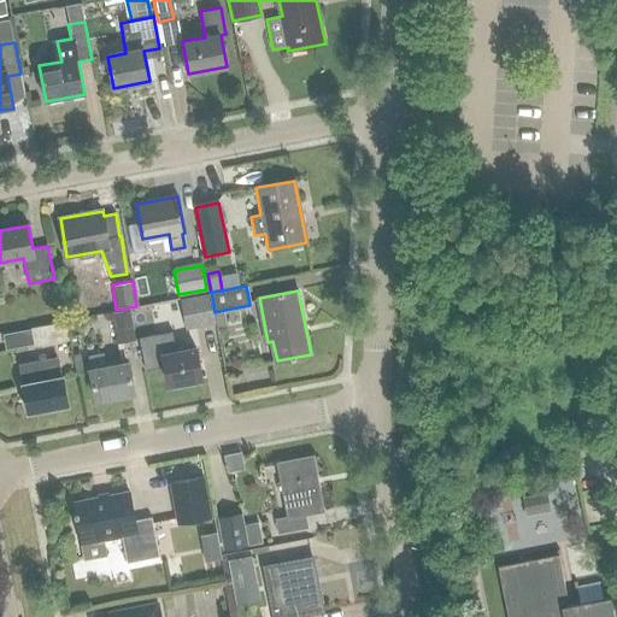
[(210,295),(181,301),(187,329),(215,324),(210,295)]
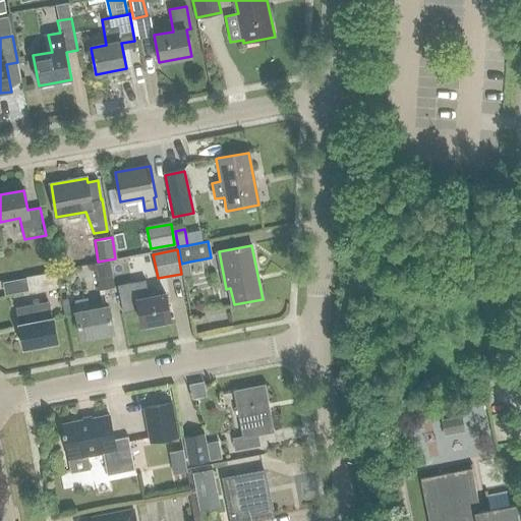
[(108,262),(94,264),(99,290),(113,287),(108,262)]
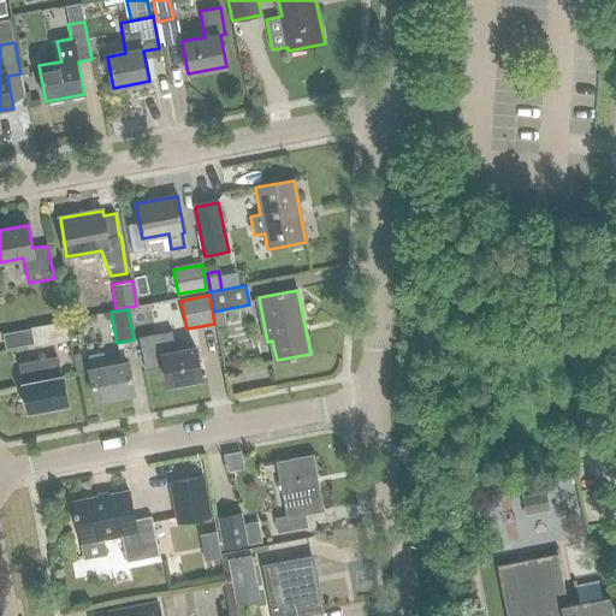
[(224,309),(214,312),(218,327),(226,325),(224,309)]
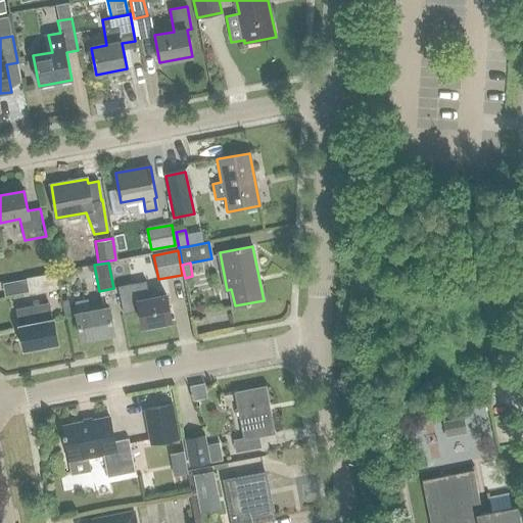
[(54,273),(26,278),(29,293),(57,287),(54,273)]
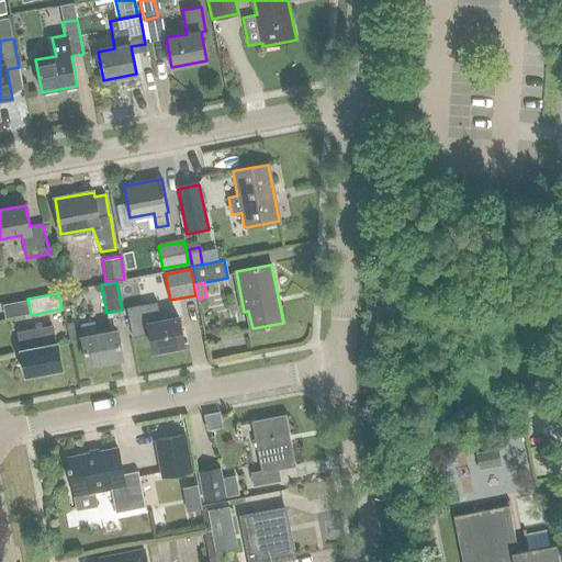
[(145,305),(127,308),(133,338),(150,335),(153,352),(183,346),(179,317),(160,321),(157,303),(145,305)]
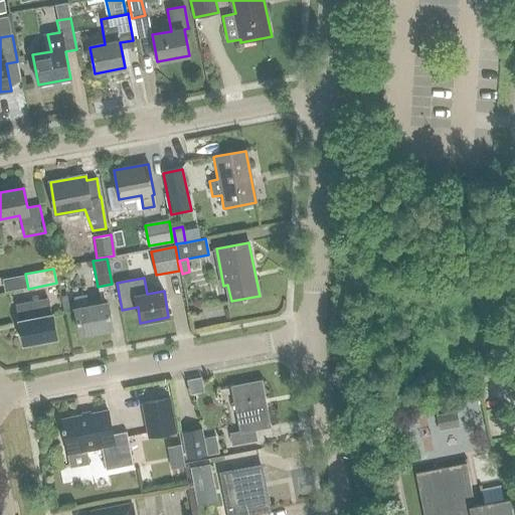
[(75,310),(79,334),(113,328),(108,304),(89,307),(87,296),(75,298),(77,309),(75,310)]
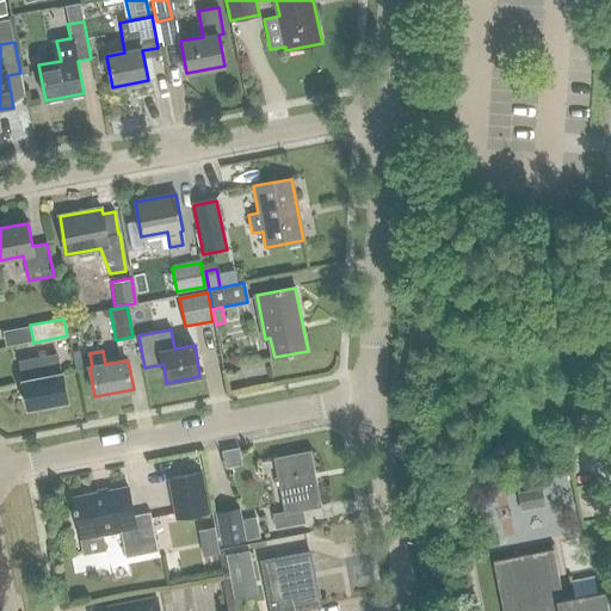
[(41,357),(41,358),(19,362),(29,409),(68,402),(62,372),(60,372),(56,355),(41,357)]
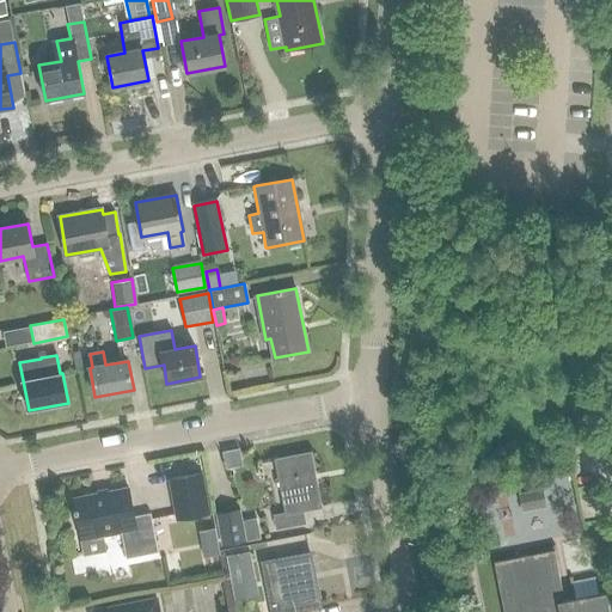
[(288,513),(274,515),(276,531),(306,525),(304,510),(319,507),(310,453),(276,460),(280,478),(276,479),(277,488),(282,488),(288,513)]
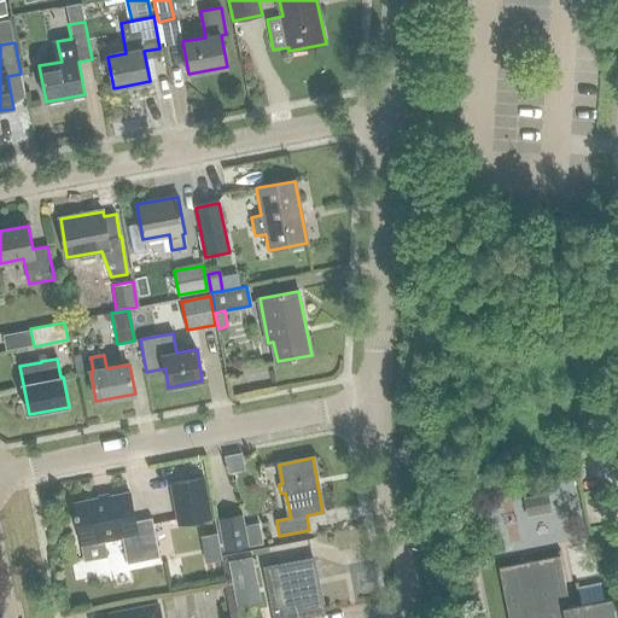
[(179,525),(211,518),(204,478),(170,485),(179,525)]
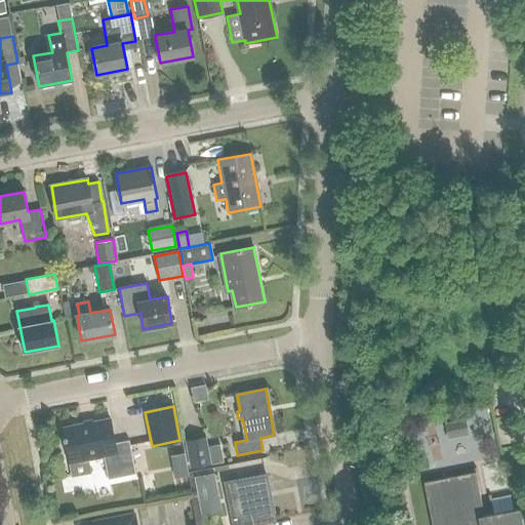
[(111,417),(64,427),(71,462),(105,456),(109,478),(136,473),(129,440),(116,442),(111,417)]
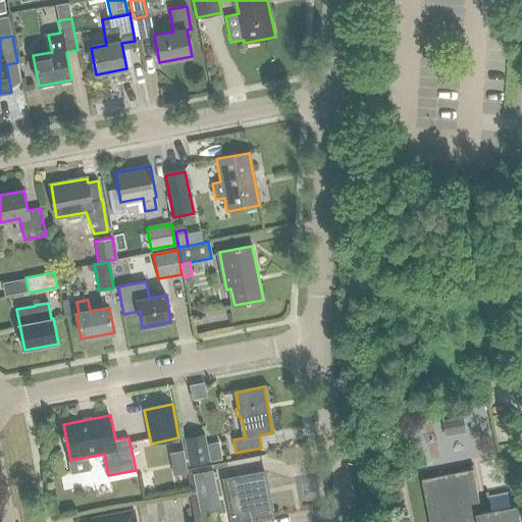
[(466,433),(463,417),(441,421),(445,437),(466,433)]
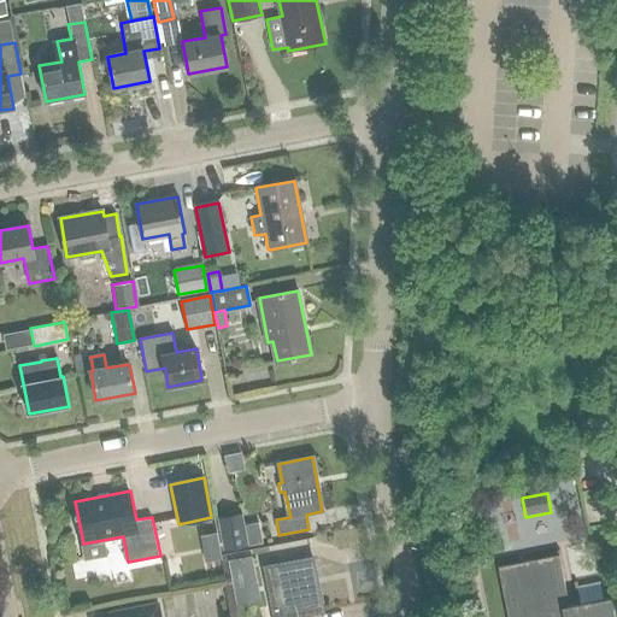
[(248,547),(244,526),(242,515),(218,519),(224,552),(248,547)]
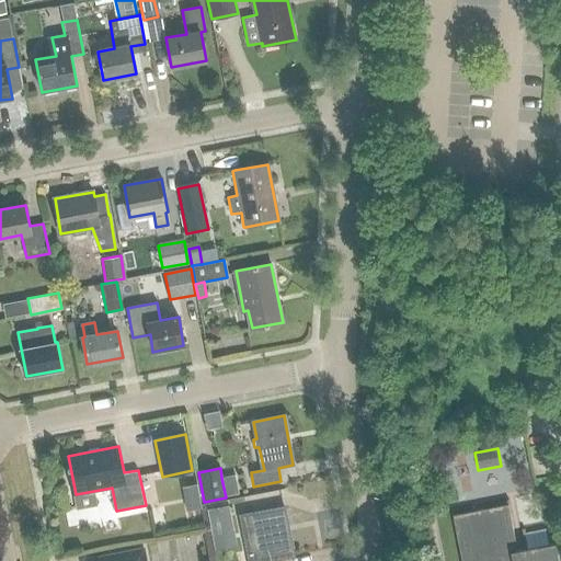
[(235,533),(229,505),(207,510),(213,537),(215,551),(237,548),(235,533)]
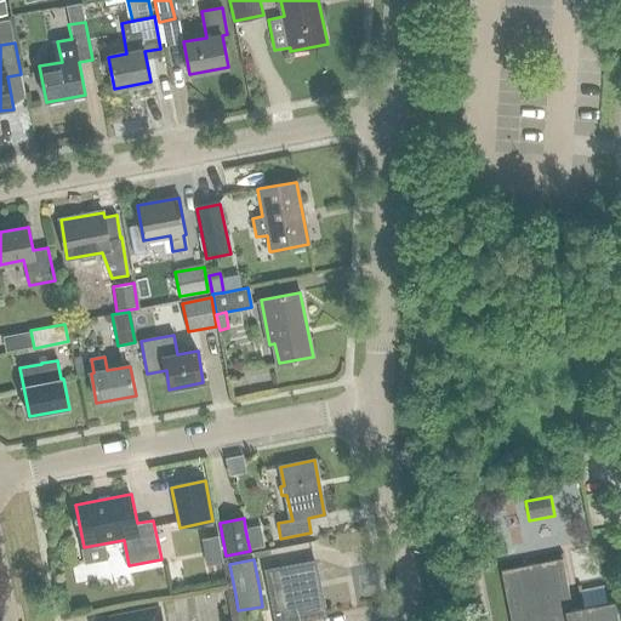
[(617,620),(614,602),(573,609),(562,559),(501,571),(511,620),(617,620)]
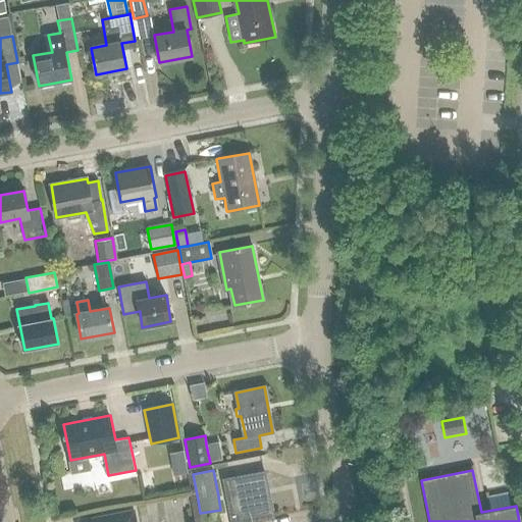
[(236,477),(224,479),(231,521),(260,521),(260,519),(272,517),(264,472),(236,477)]
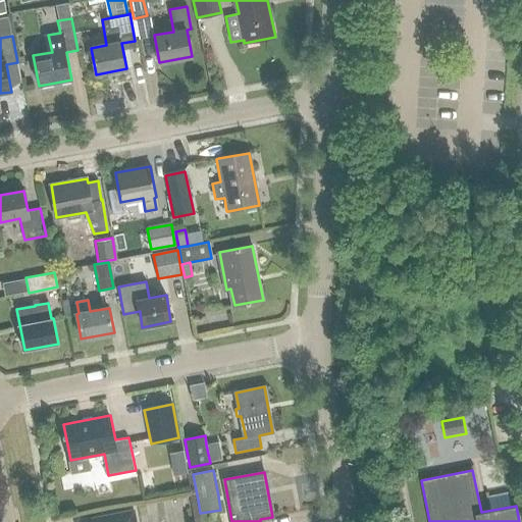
[(91,521),(134,521),(132,511),(103,517),(91,519),(91,521)]
